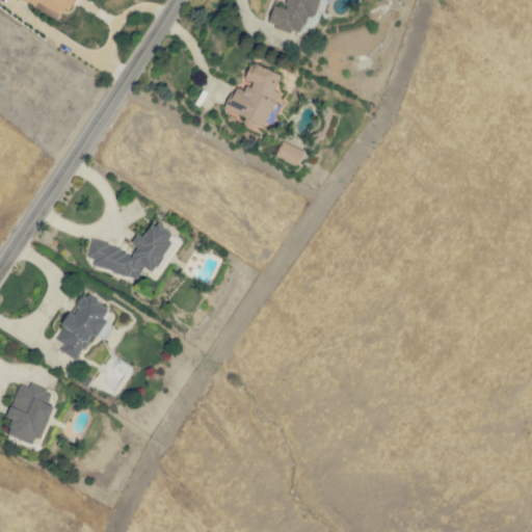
[(22,0),(35,6),(37,4),(64,18),(73,0),(22,0)]
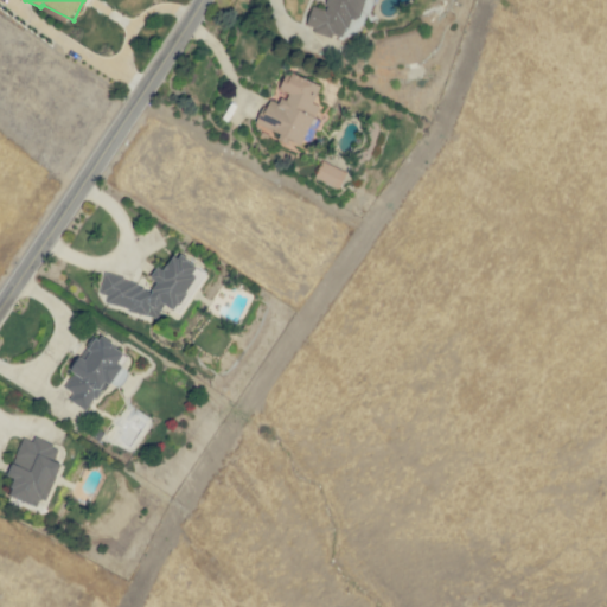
[(312,7),(306,29),(344,39),(350,18),(359,20),(365,0),(324,0),(321,10),(312,7)]
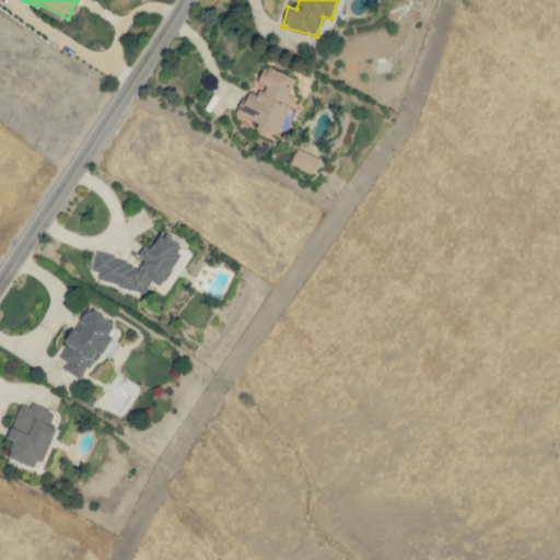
[(296,79),(265,66),(257,84),(263,86),(259,96),(247,91),(235,118),(279,136),(294,97),(289,95),(296,79)]
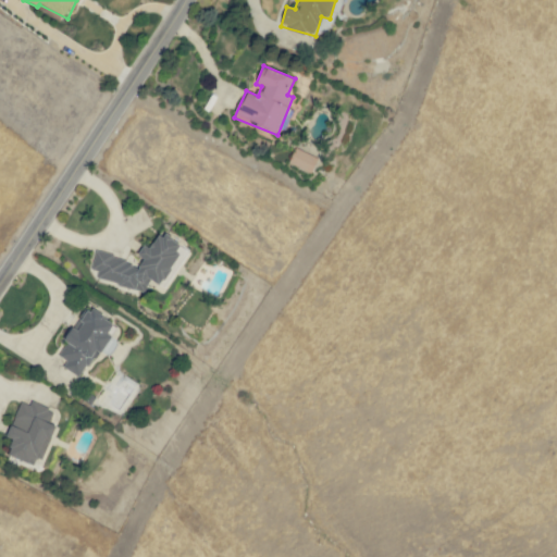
[(289,164),(312,174),(319,158),(296,148),(289,164)]
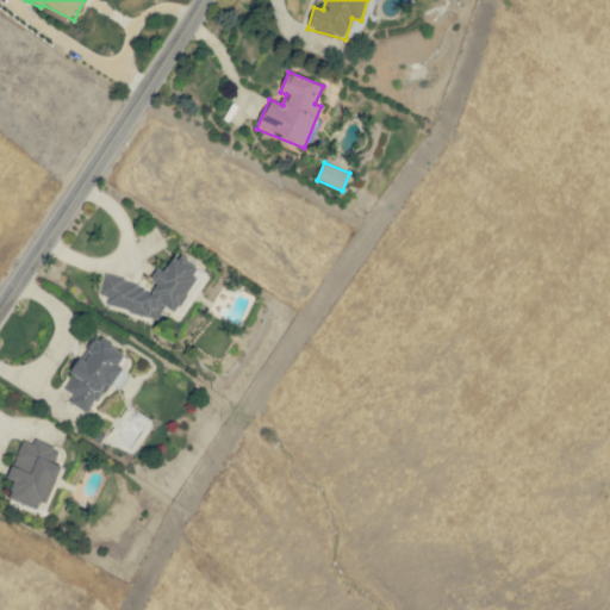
[(157,319),(165,307),(178,311),(191,291),(193,285),(198,267),(187,260),(174,257),(166,272),(157,269),(151,280),(157,284),(151,294),(136,285),(130,284),(120,278),(105,274),(100,293),(109,298),(107,305),(125,310),(134,313),(157,319)]
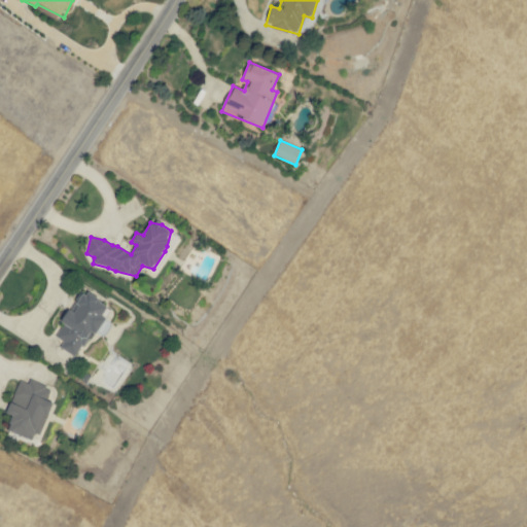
[(56,337),(64,342),(61,348),(76,356),(92,331),(95,335),(111,308),(83,290),(56,337)]
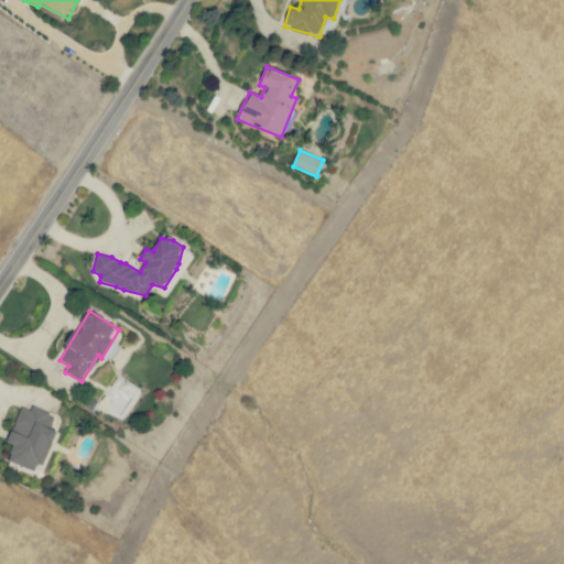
[(56,432),(50,429),(54,416),(31,408),(30,411),(21,408),(7,443),(14,446),(8,462),(34,472),(38,464),(43,466),(56,432)]
